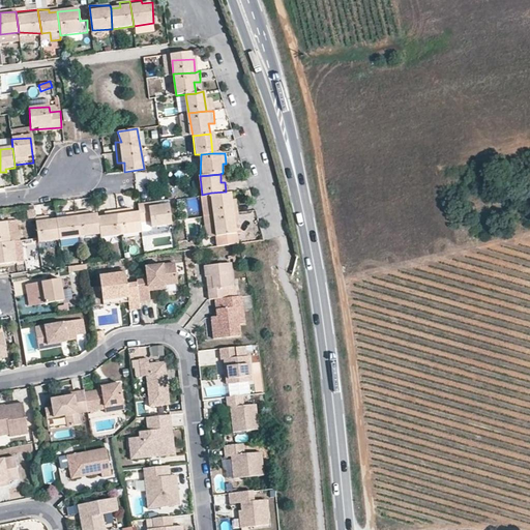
[(211,193),(214,216),(238,212),(238,203),(231,202),(230,190),(226,192),(211,193)]
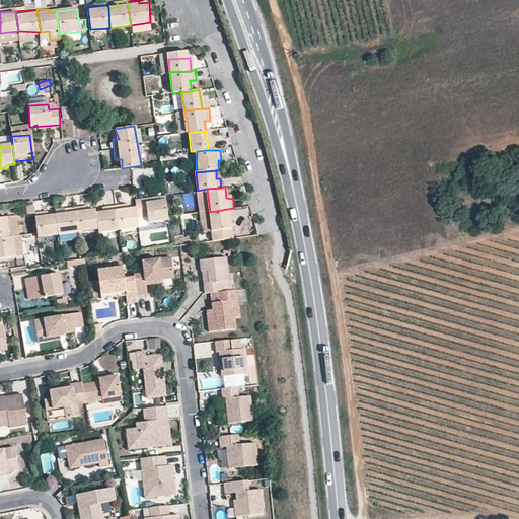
[(137,199),(136,208),(138,217),(147,216),(148,222),(167,220),(163,202),(156,202),(156,197),(137,199)]
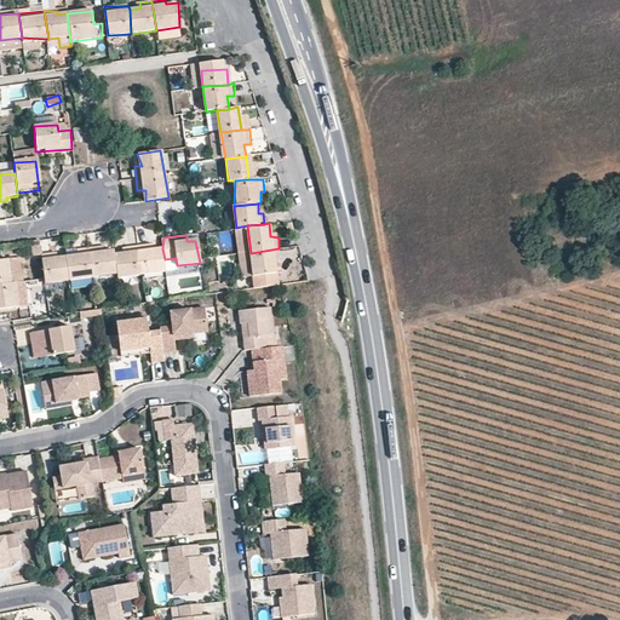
[(151,245),(139,246),(142,275),(167,273),(165,259),(162,248),(153,250),(151,245)]
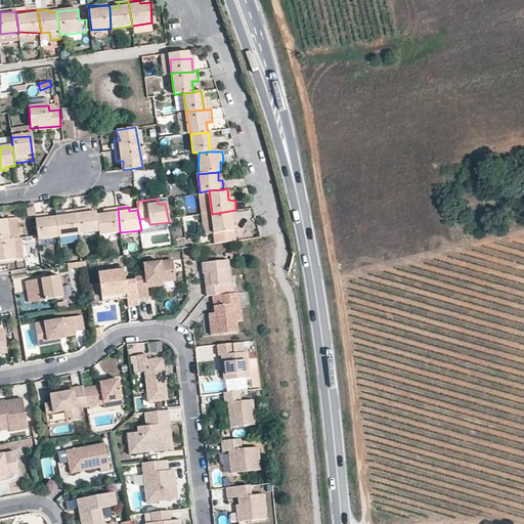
[(97,215),(99,231),(100,234),(120,232),(118,208),(104,209),(106,214),(97,215)]
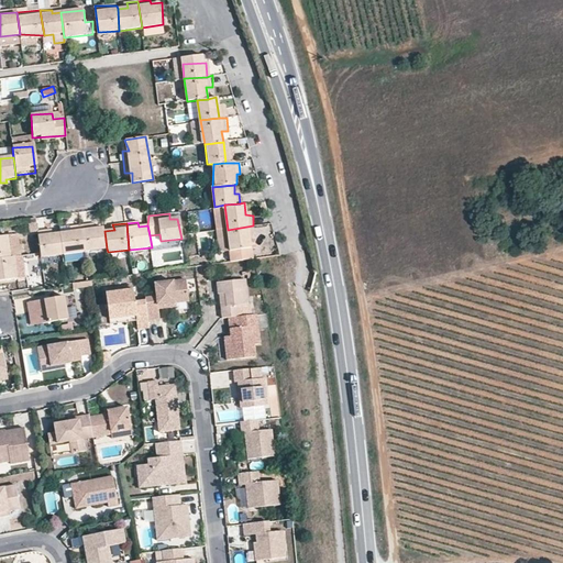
[(81,225),(85,251),(99,250),(107,249),(105,231),(105,228),(94,229),(94,224),(81,225)]
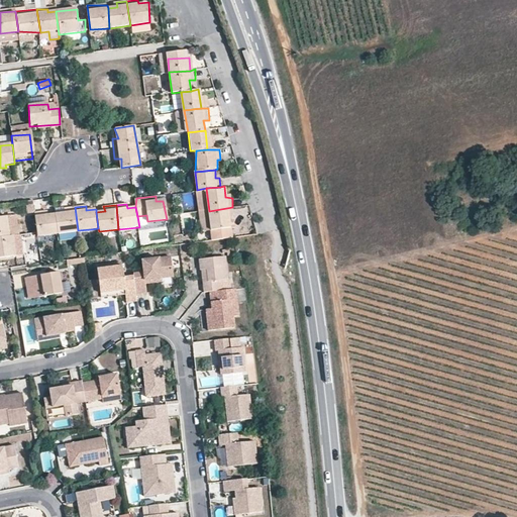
[(55,214),(58,233),(78,230),(75,207),(64,208),(64,214),(55,214)]
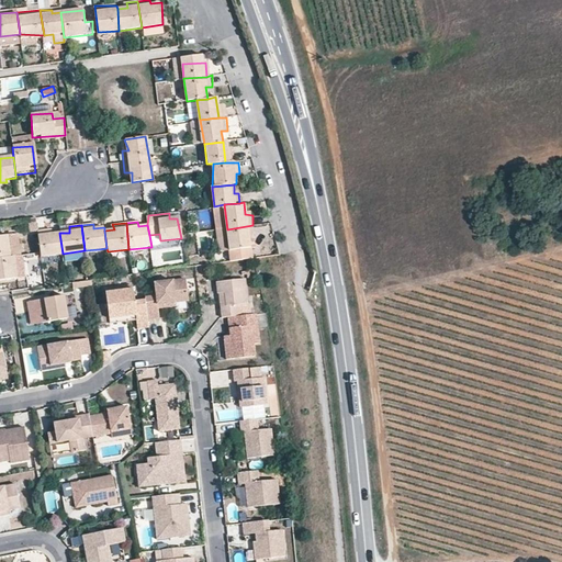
[(255,238),(253,225),(227,229),(216,231),(220,253),(232,250),(233,260),(253,257),(250,237),(255,238)]
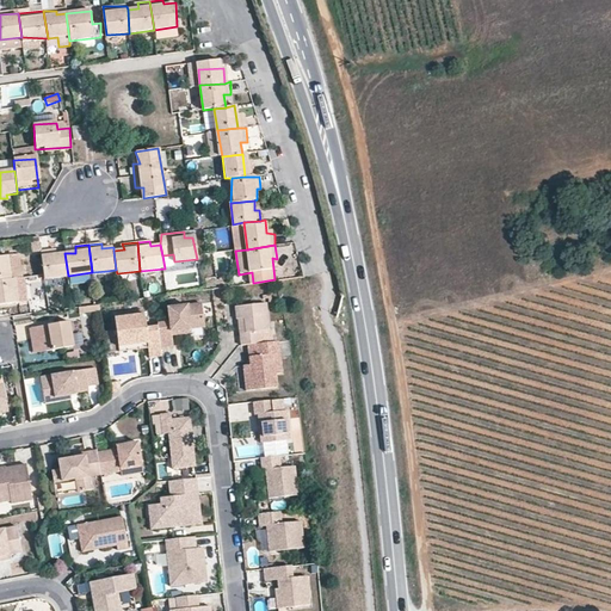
[(44,278),(68,276),(65,253),(54,254),(54,250),(41,251),(44,278)]
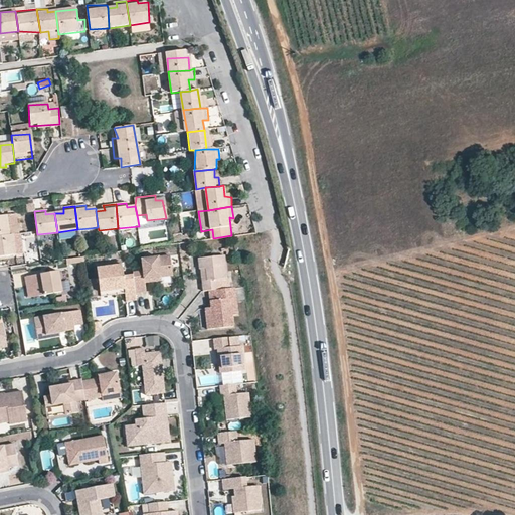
[(0,237),(10,236),(6,216),(0,217),(0,237)]
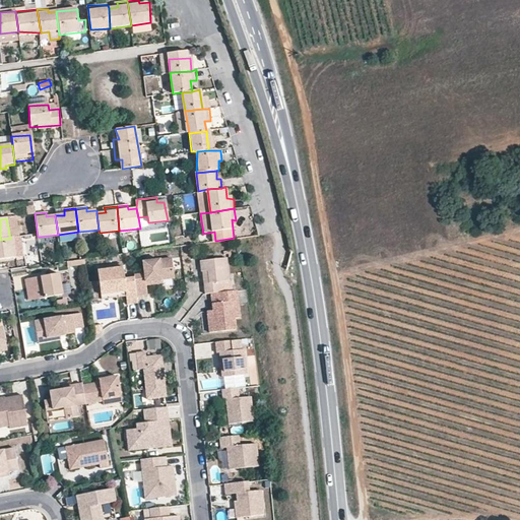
[(36,235),(22,236),(24,264),(39,263),(39,253),(24,254),(24,243),(37,243),(36,235)]
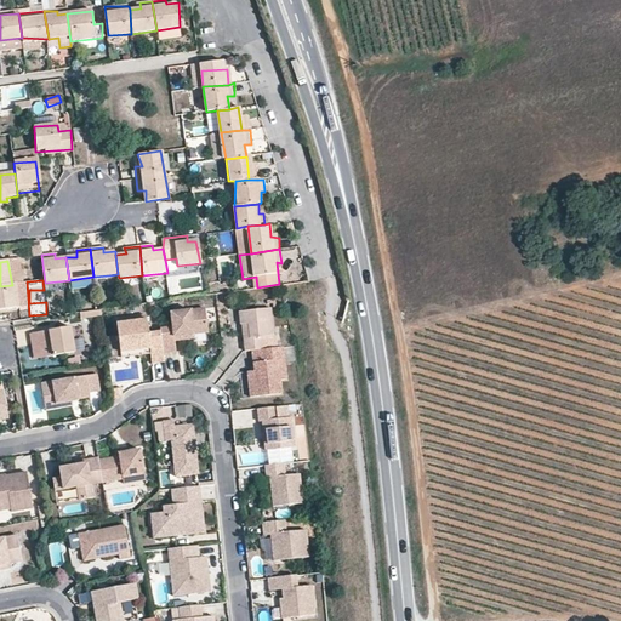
[(0,308),(20,306),(16,284),(12,285),(0,286),(0,308)]
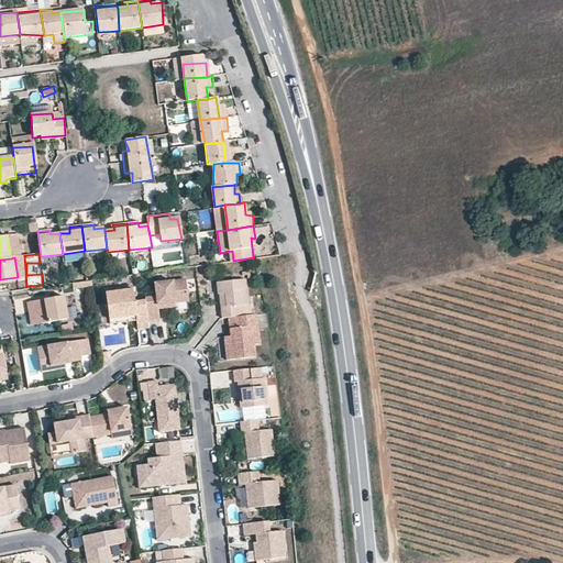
[(143,301),(144,318),(158,318),(158,307),(167,307),(166,301),(187,300),(186,278),(154,282),(155,297),(143,297),(143,301)]
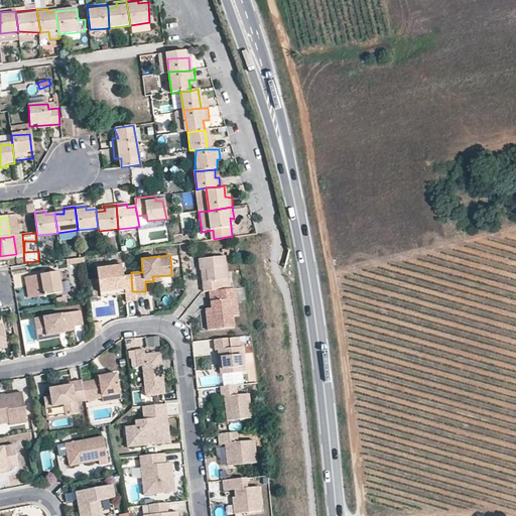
[(209,291),(219,290),(218,280),(227,278),(224,256),(199,259),(201,270),(208,269),(209,282),(204,292),(209,291)]
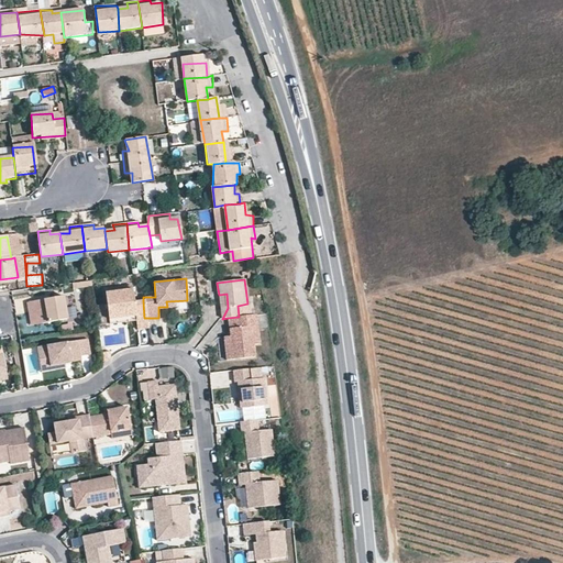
[(134,286),(105,288),(108,309),(112,309),(112,318),(138,318),(138,330),(144,329),(144,318),(143,301),(134,300),(134,286)]
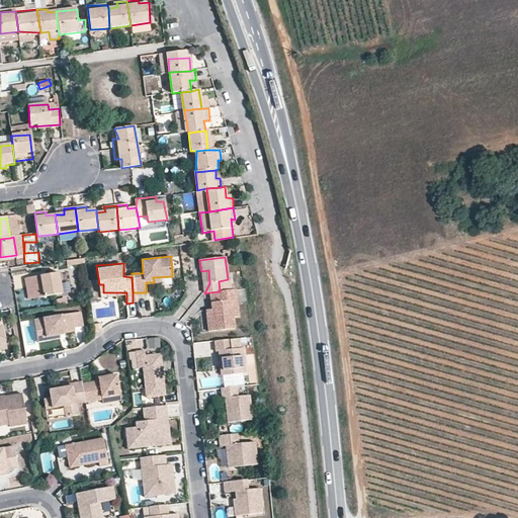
[(59,271),(25,276),(26,286),(32,286),(33,295),(60,292),(59,271)]
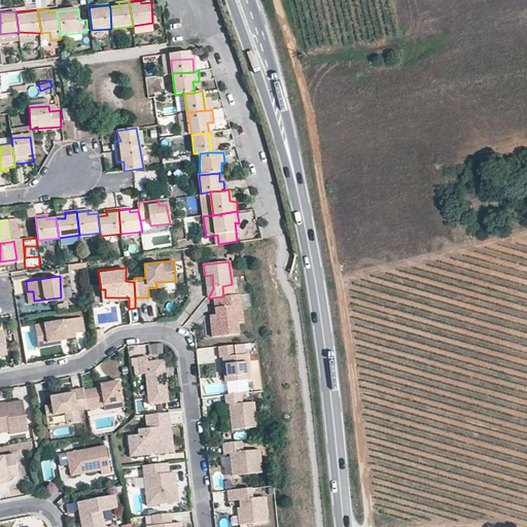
[(90,287),(94,307),(101,306),(98,285),(90,287)]
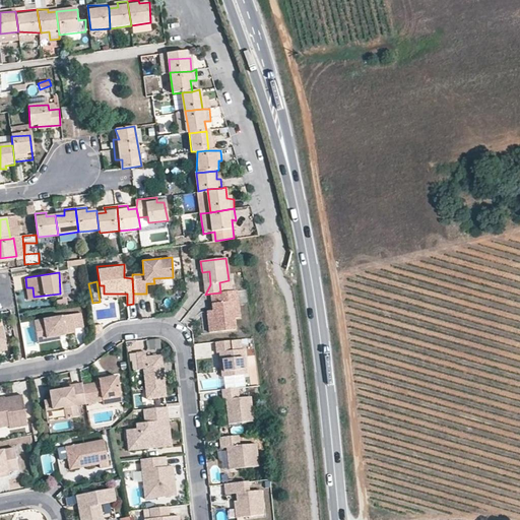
[(220,293),(210,294),(213,319),(207,320),(210,337),(235,334),(233,322),(240,321),(236,290),(220,293)]
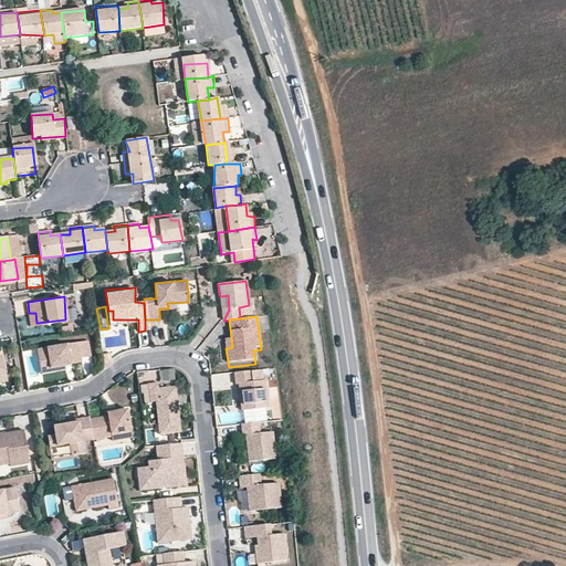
[(88,341),(39,346),(40,362),(50,362),(52,366),(64,365),(64,360),(72,358),(73,363),(82,362),(81,358),(91,357),(88,341)]
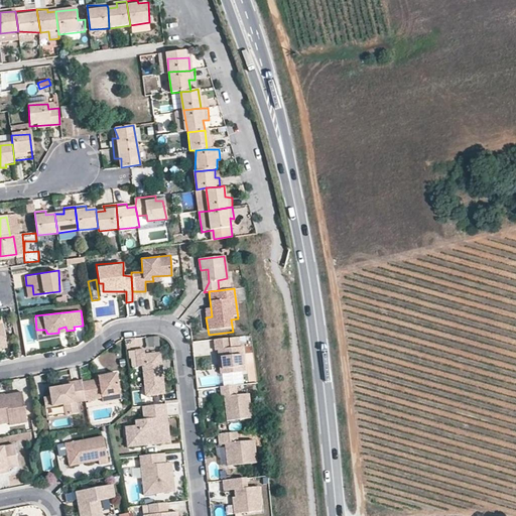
[(150,349),(159,347),(158,338),(148,339),(150,349)]
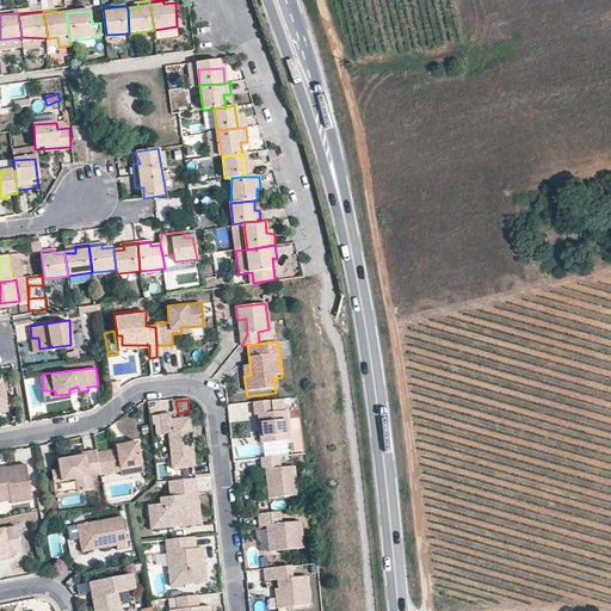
[(259,412),(261,440),(291,438),(289,408),(275,411),(273,400),(253,400),(254,412),(259,412)]
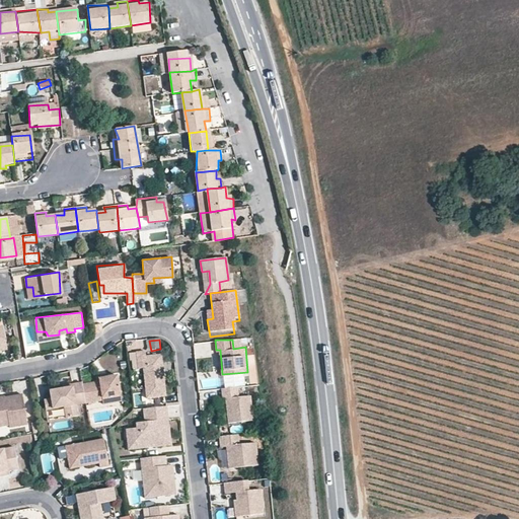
[(144,368),(147,398),(165,396),(160,354),(145,355),(145,351),(137,351),(137,369),(144,368)]
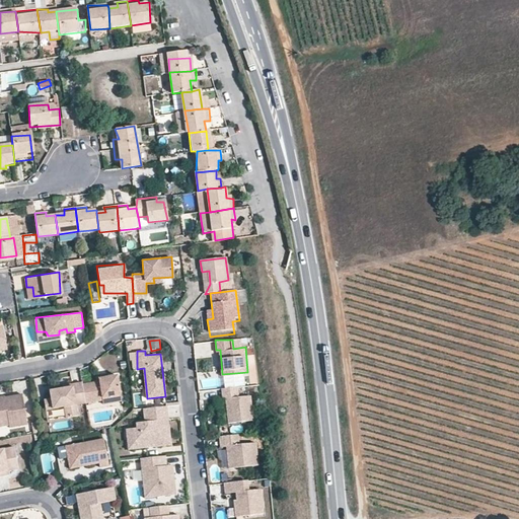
[(118,375),(98,378),(99,381),(83,384),(86,401),(87,404),(91,404),(91,402),(102,400),(103,403),(122,400),(118,375)]
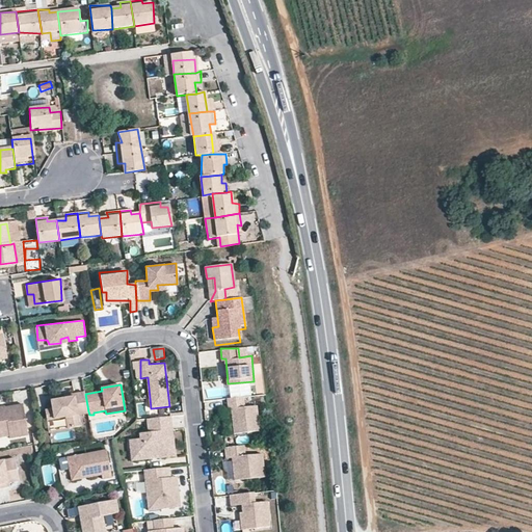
[(85,394),(85,392),(74,394),(75,396),(51,400),(53,408),(46,409),(48,419),(67,416),(69,428),(71,428),(80,426),(78,414),(88,411),(85,394)]
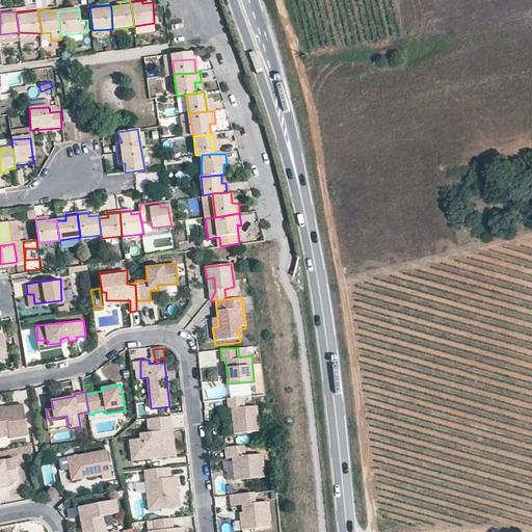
[(244,396),(228,397),(229,408),(234,407),(235,432),(260,430),(257,404),(245,405),(244,396)]
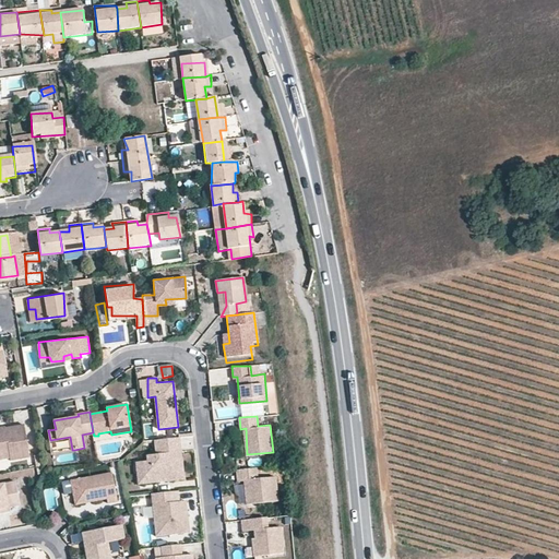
[(21,425),(0,428),(0,461),(26,455),(21,425)]
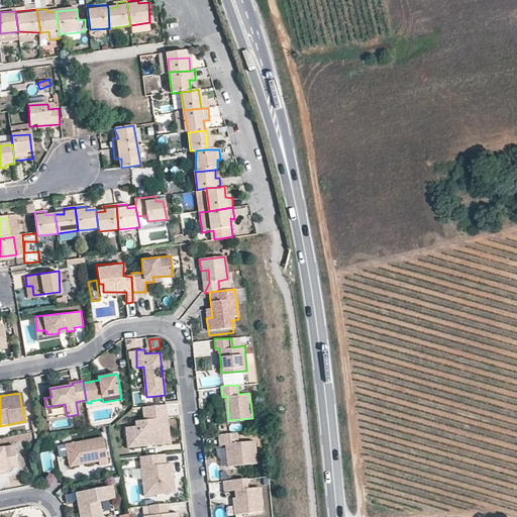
[(171,442),(167,403),(143,406),(144,420),(136,421),(137,426),(125,427),(127,438),(131,438),(131,447),(146,445),(171,442)]
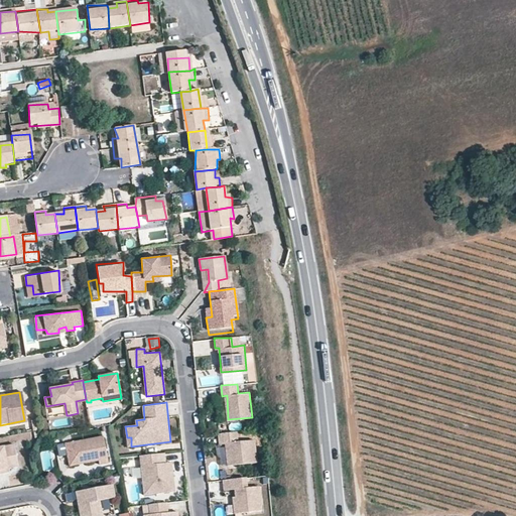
[(228,465),(256,462),(254,439),(237,440),(237,431),(231,431),(219,432),(220,441),(225,441),(226,450),(228,465)]
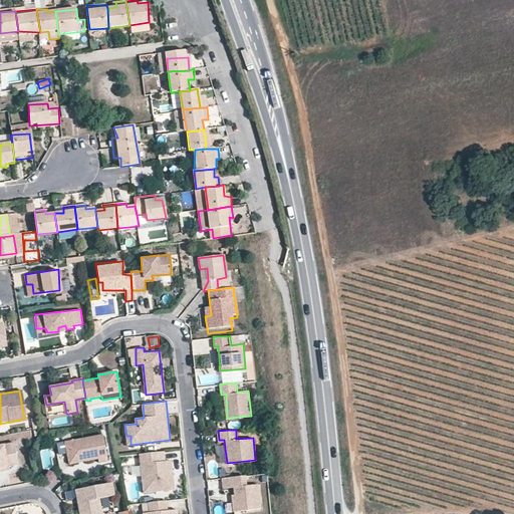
[(102,434),(64,441),(69,464),(98,458),(99,462),(108,460),(102,434)]
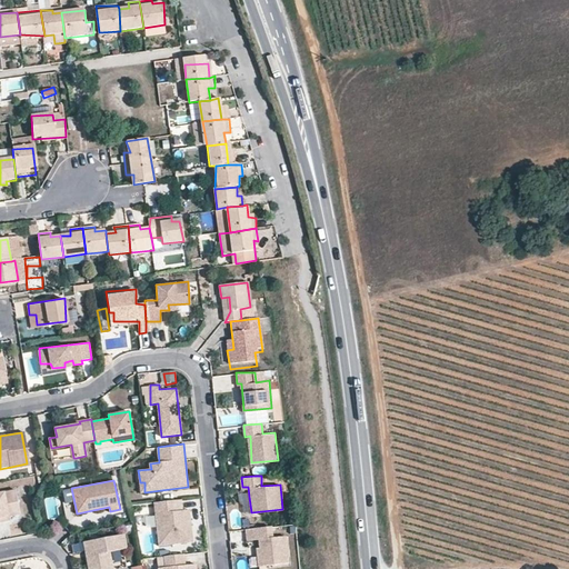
[(12,489),(0,492),(0,521),(19,517),(12,489)]
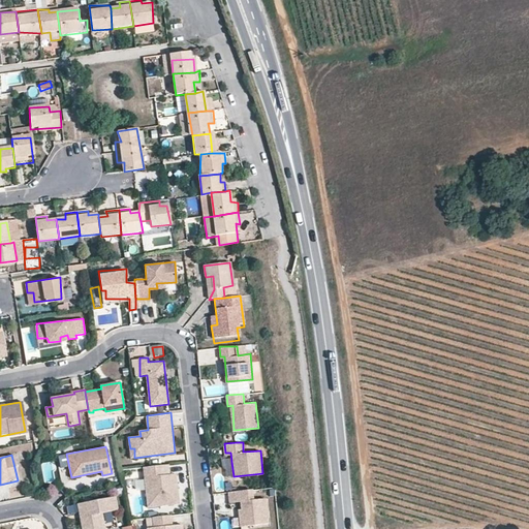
[(173,464),(139,467),(143,508),(177,505),(173,464)]
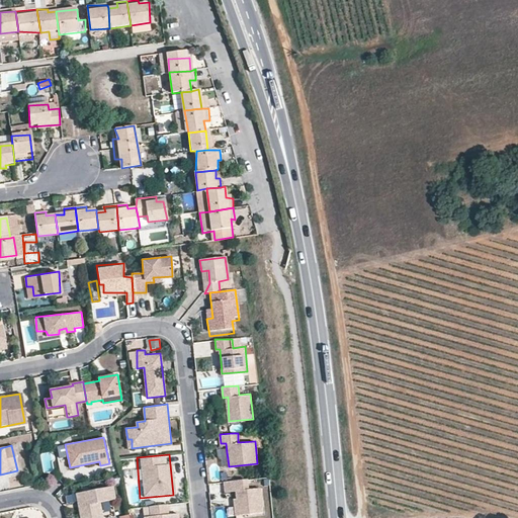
[(255,480),(223,485),(228,517),(254,517),(260,517),(255,480)]
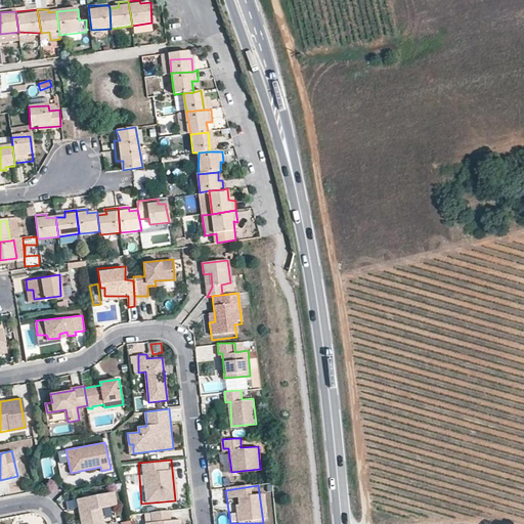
[(110,492),(77,498),(81,523),(103,523),(100,508),(113,506),(110,492)]
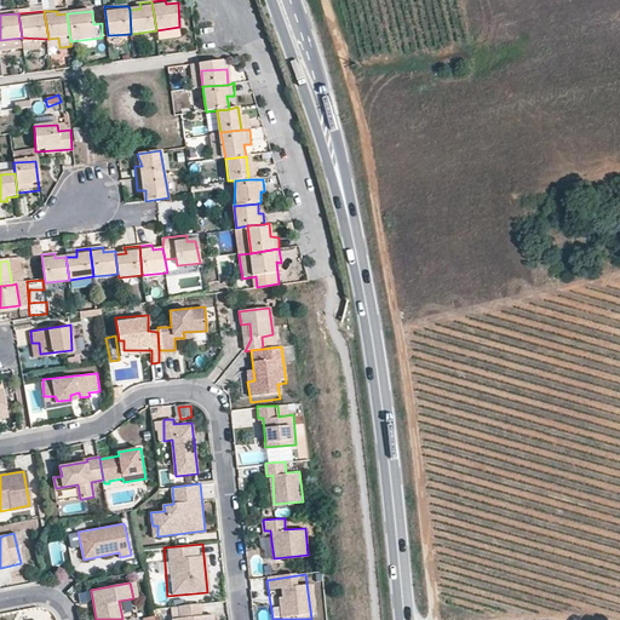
[(212,619),(210,603),(178,607),(179,619),(212,619)]
